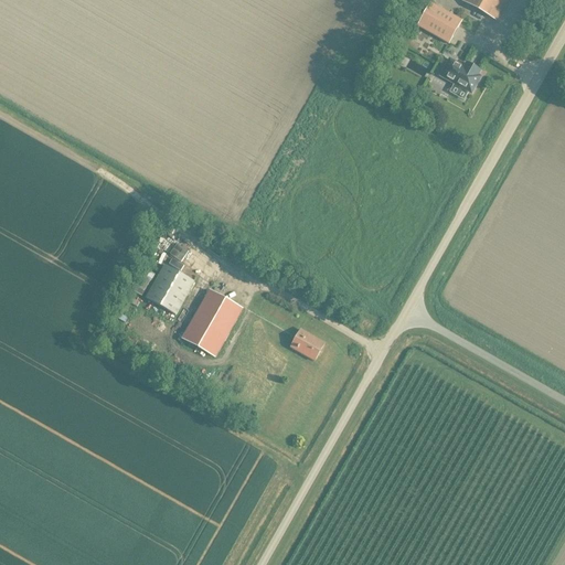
[(462,0),(462,1),(496,20),(505,0),(462,0)]
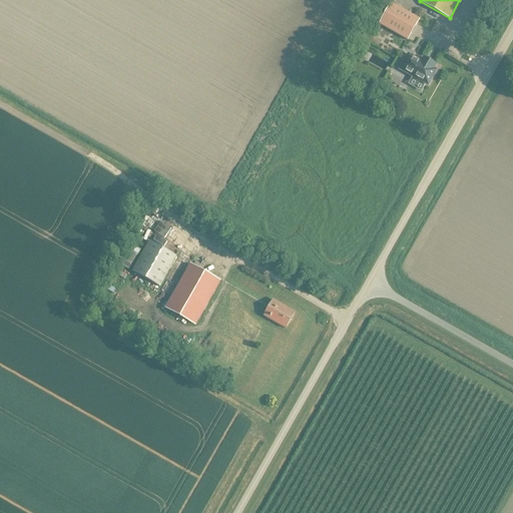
[(407,39),(419,19),(391,3),(379,24),(407,39)]
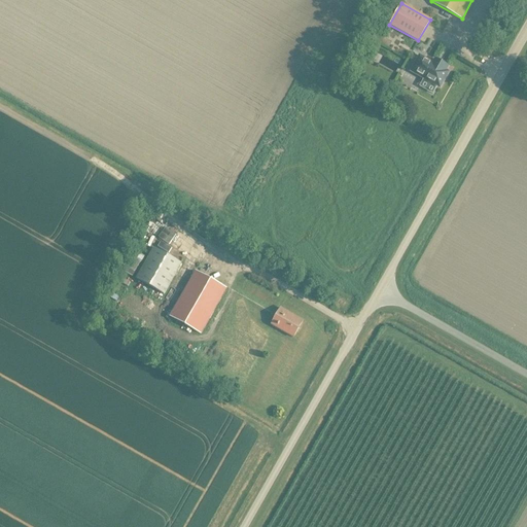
[(435,59),(434,60),(432,63),(419,56),(411,71),(418,75),(418,74),(424,77),(422,81),(435,89),(436,85),(440,88),(448,72),(446,70),(448,66),(435,59)]
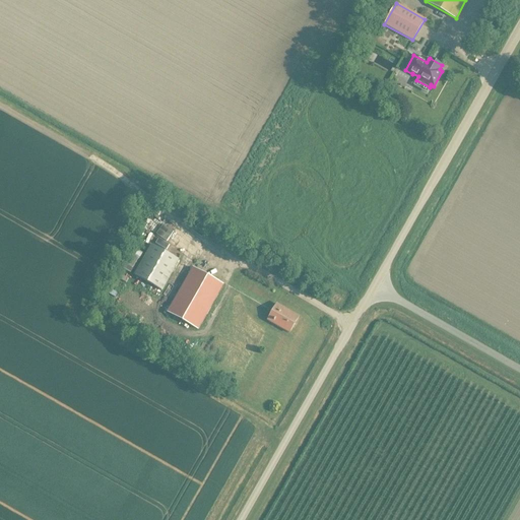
[(151,244),(142,260),(134,274),(161,289),(179,259),(151,244)]
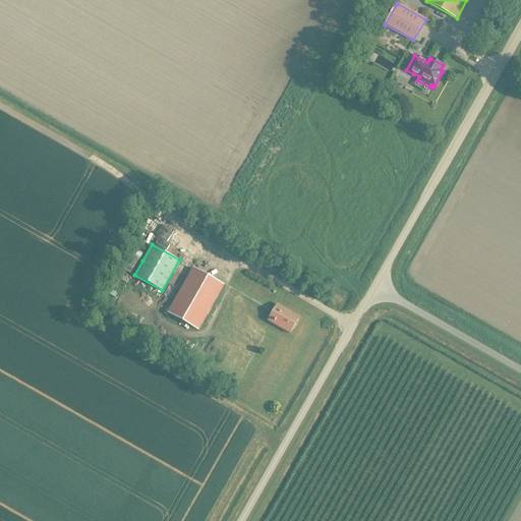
[(198,330),(223,285),(192,268),(168,312),(198,330)]
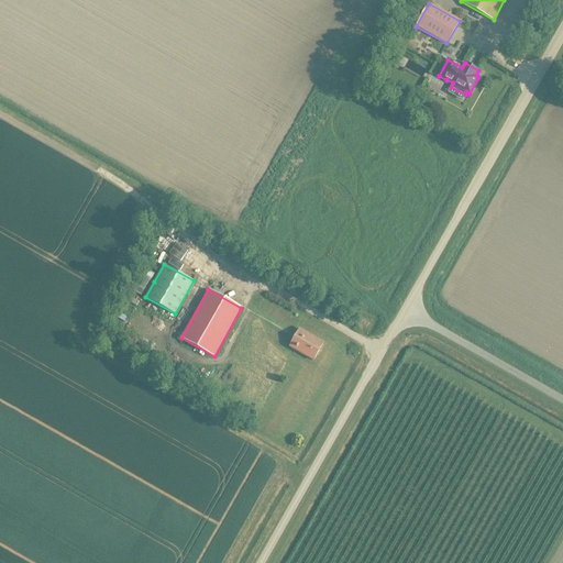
[(313,360),(323,342),(299,329),(289,346),(313,360)]
